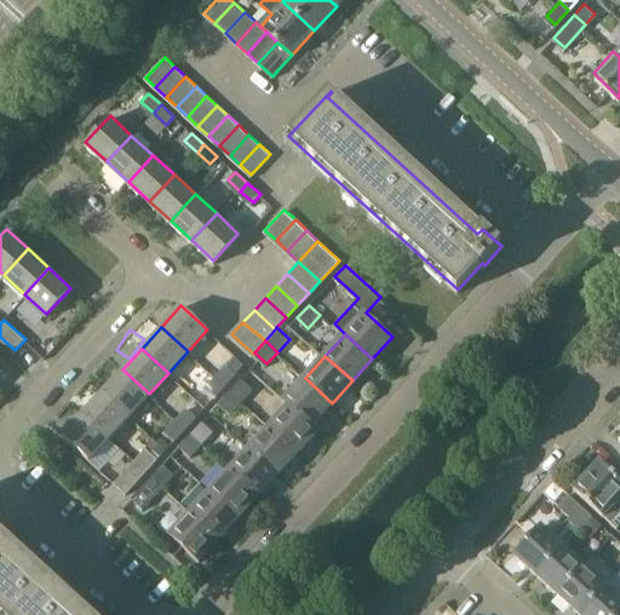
[(237,373),(225,363),(214,375),(225,386),(237,373)]
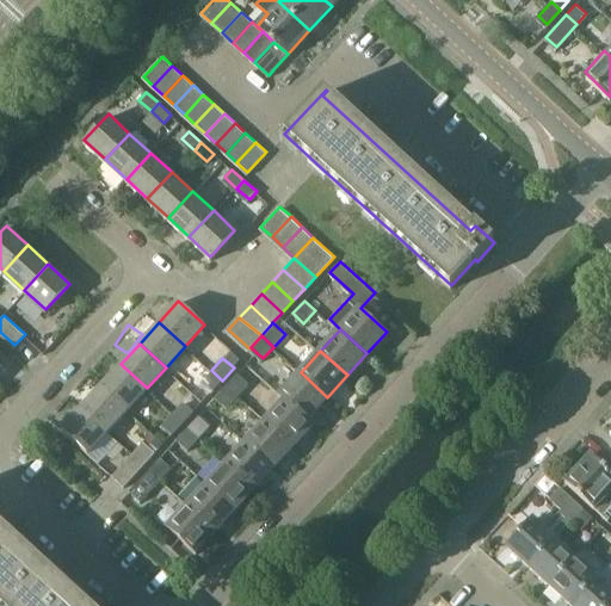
[(147,388),(121,364),(102,384),(127,409),(147,388)]
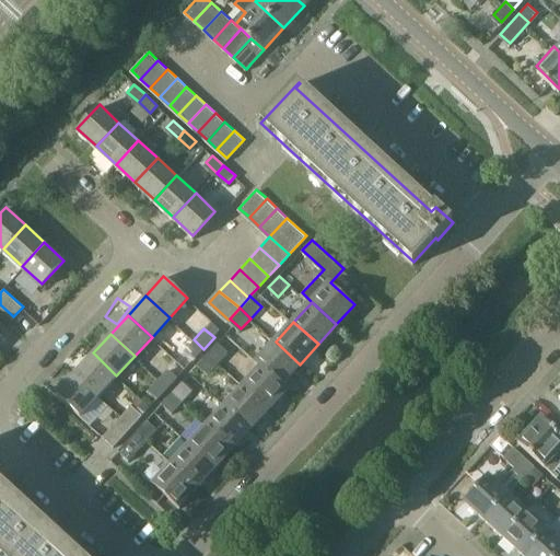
[(183,351),(193,360),(203,349),(194,339),(183,351)]
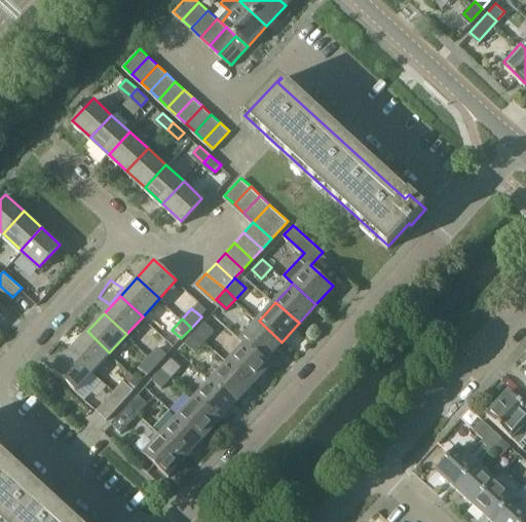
[(215,329),(205,321),(196,330),(205,339),(215,329)]
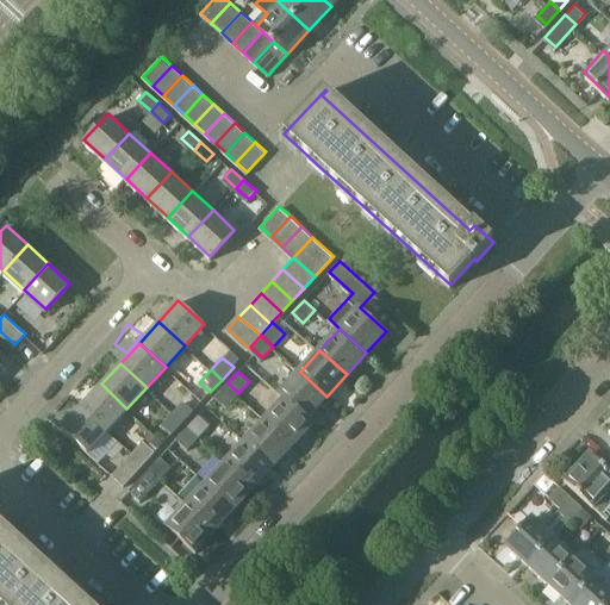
[(287,397),(307,417),(327,397),(300,372),(281,392),(287,397)]
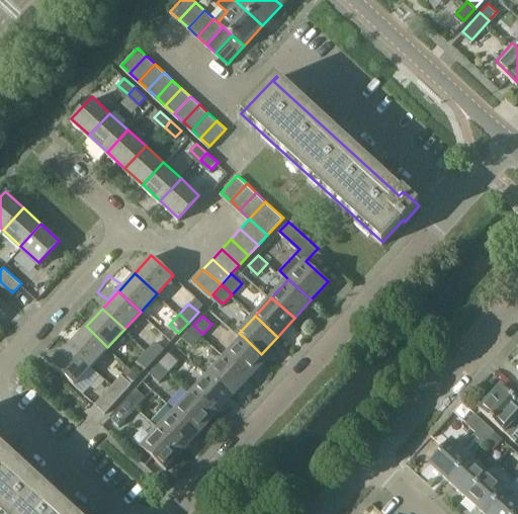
[(183,337),(192,345),(202,334),(193,325),(183,337)]
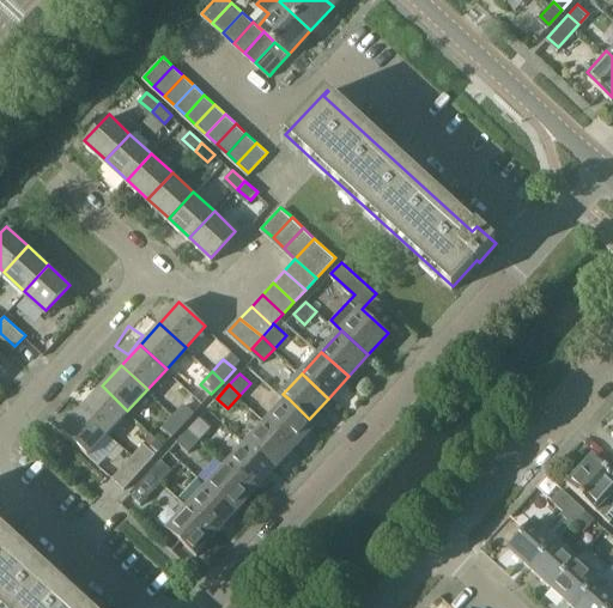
[(127,411),(102,385),(83,407),(108,431),(127,411)]
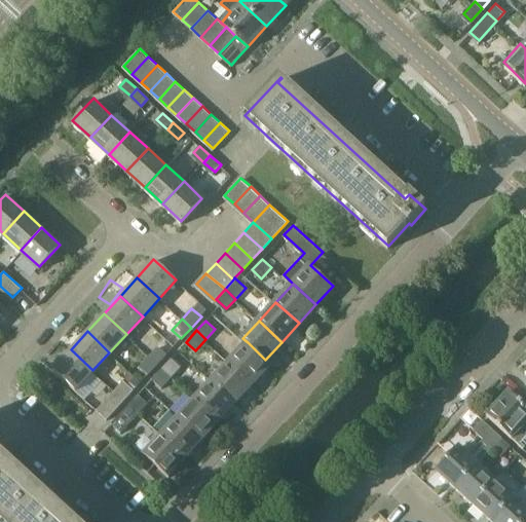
[(229,362),(252,383),(270,364),(265,360),(248,342),(229,362)]
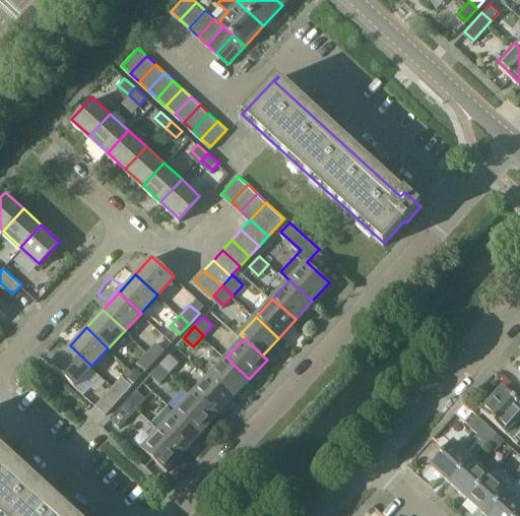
[(166,349),(156,341),(146,351),(155,361),(166,349)]
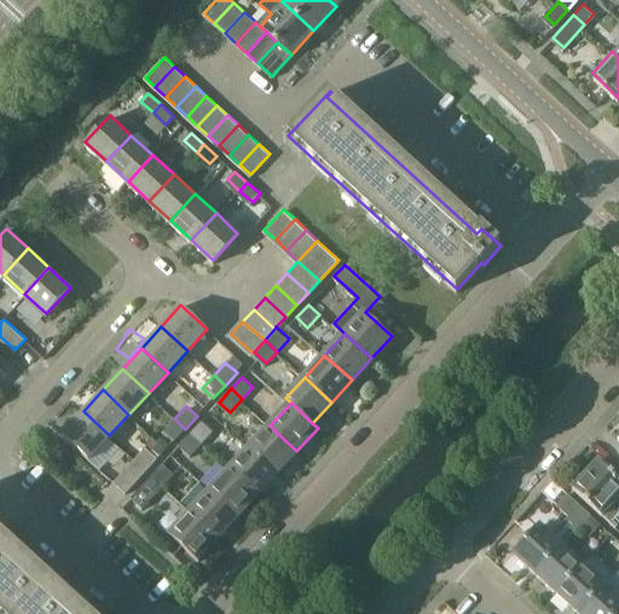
[(63,433),(90,457),(109,435),(84,411),(63,433)]
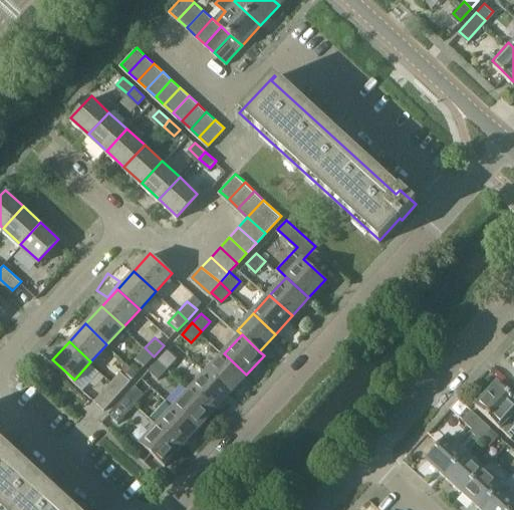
[(135,358),(144,366),(154,356),(145,347),(135,358)]
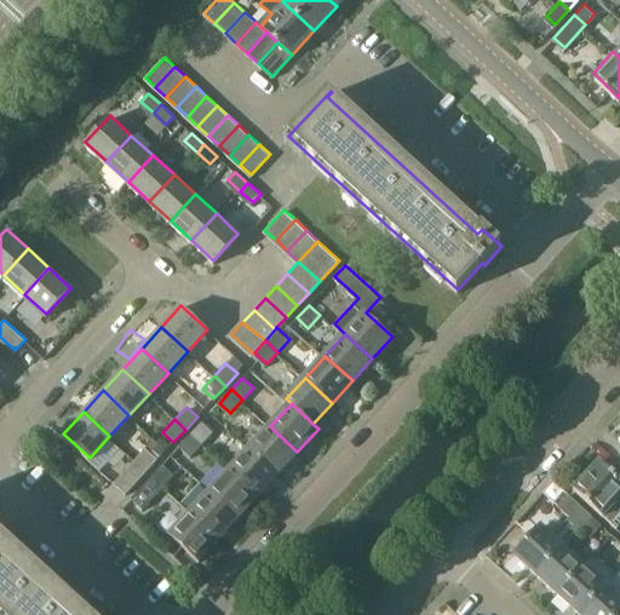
[(213,431),(202,420),(191,432),(202,442),(213,431)]
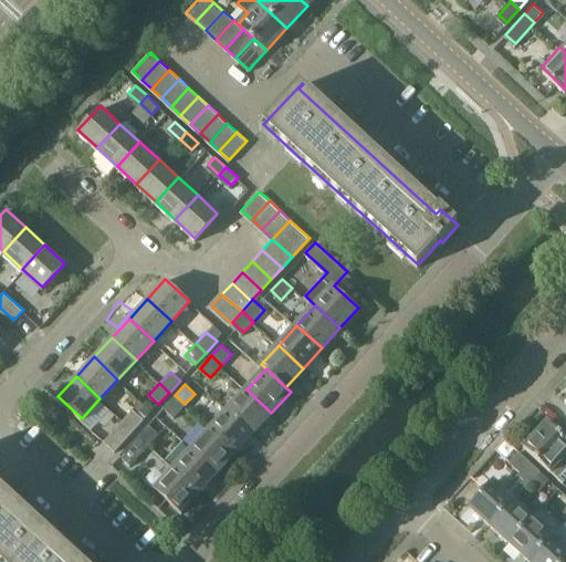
[(229,409),(253,432),(271,413),(247,389),(229,409)]
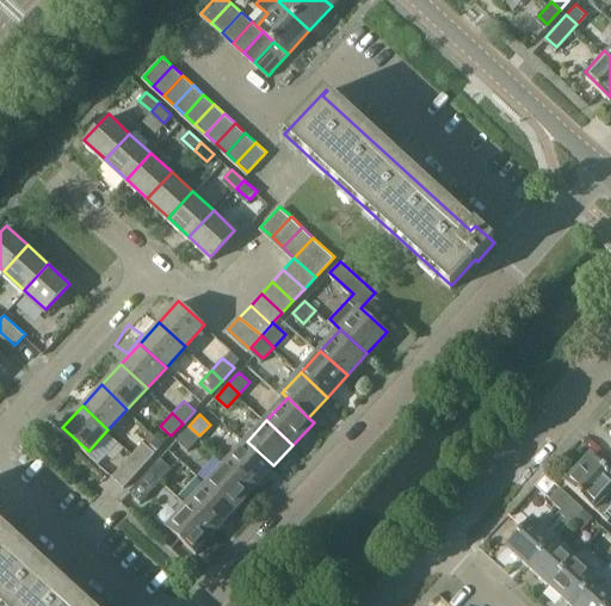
[(176,439),(187,450),(199,436),(189,426),(176,439)]
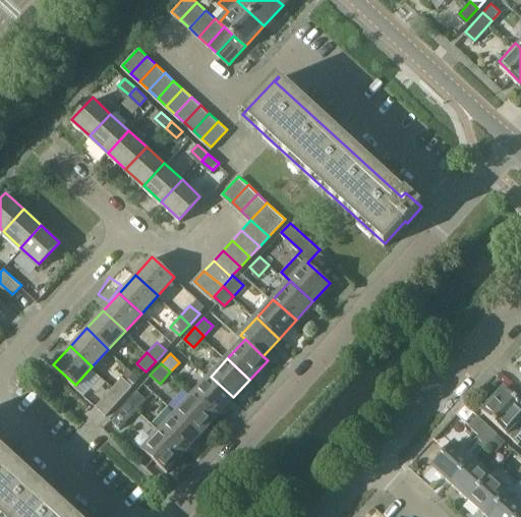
[(121,376),(113,386),(109,390),(119,399),(131,385),(121,376)]
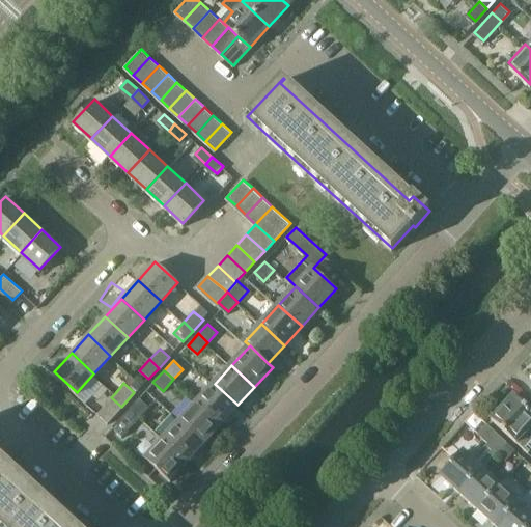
[(198,401),(221,423),(238,405),(215,384),(198,401)]
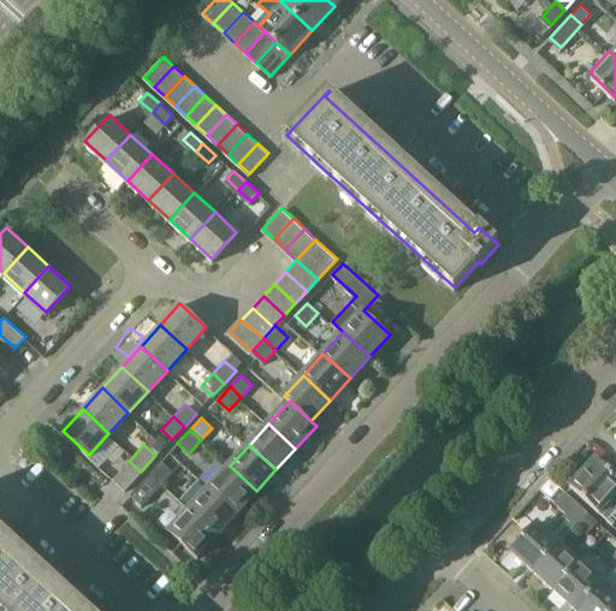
[(612,523),(615,518),(615,469),(615,472),(597,456),(570,484),(612,523)]
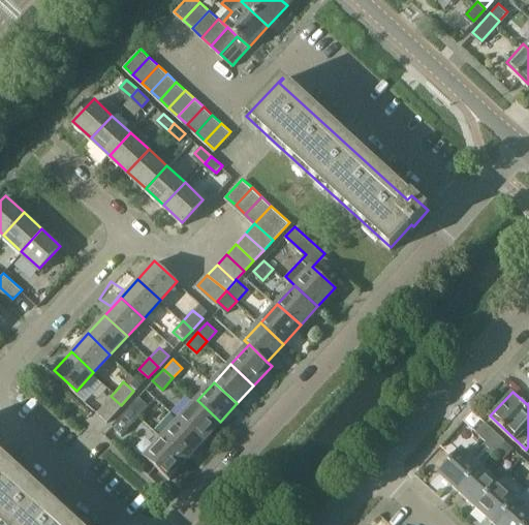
[(97,410),(107,420),(121,405),(111,396),(97,410)]
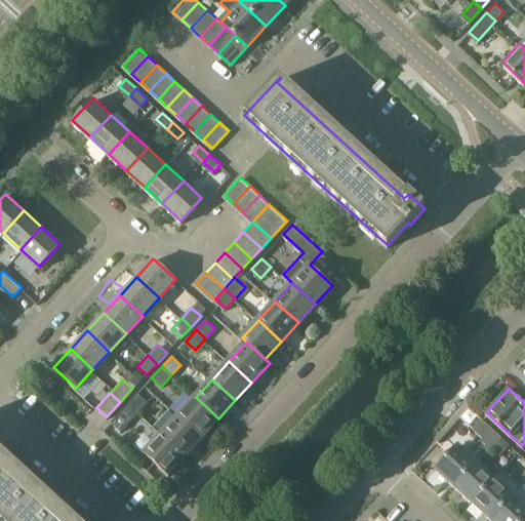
[(137,393),(129,402),(138,411),(147,402),(137,393)]
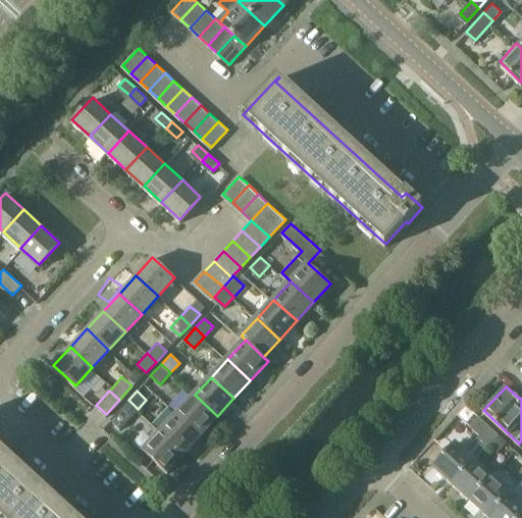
[(177,413),(201,434),(217,416),(195,395),(177,413)]
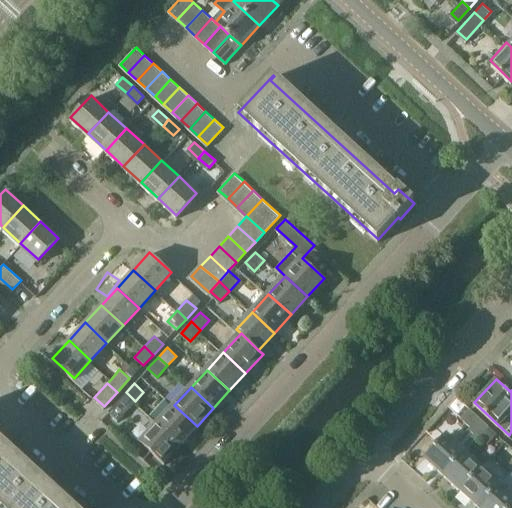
[(109,410),(118,419),(135,401),(126,392),(109,410)]
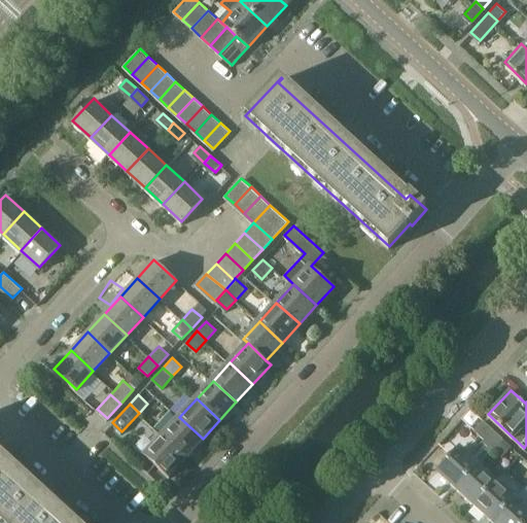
[(163,436),(185,456),(203,439),(179,417),(163,436)]
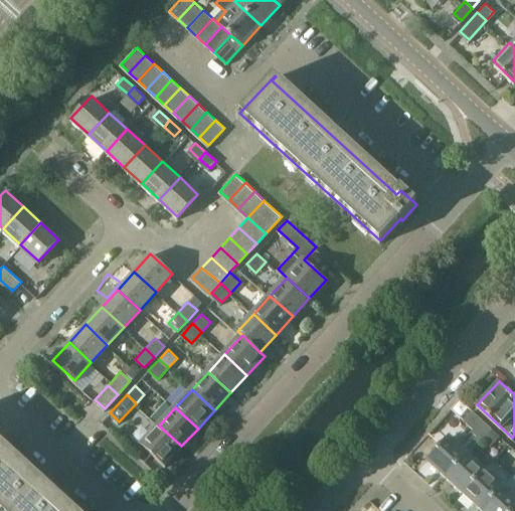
[(482,436),(491,426),(473,409),(464,418),(482,436)]
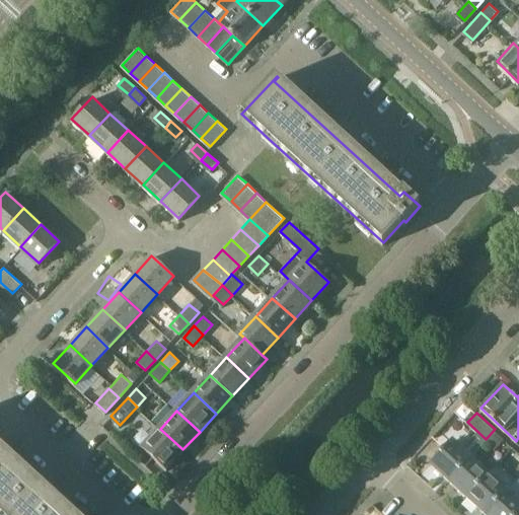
[(143,447),(166,467),(182,449),(160,429),(143,447)]
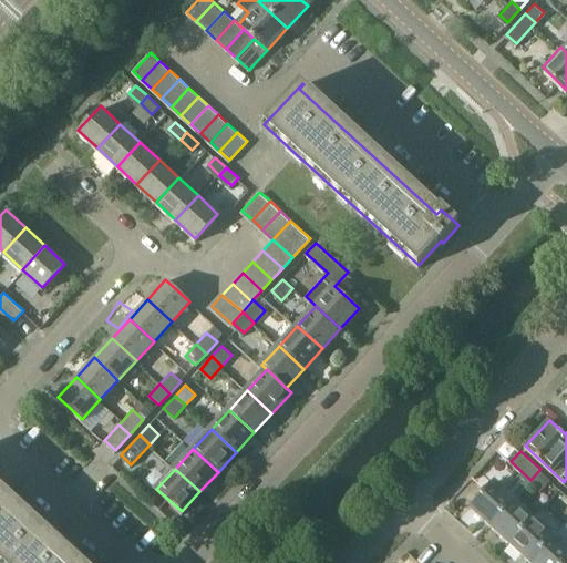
[(540,469),(531,480),(540,489),(550,479),(540,469)]
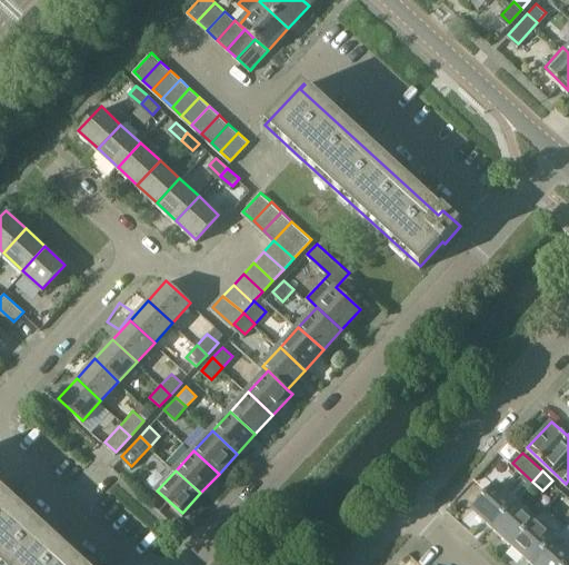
[(491,526),(516,499),(497,482),(472,508),(491,526)]
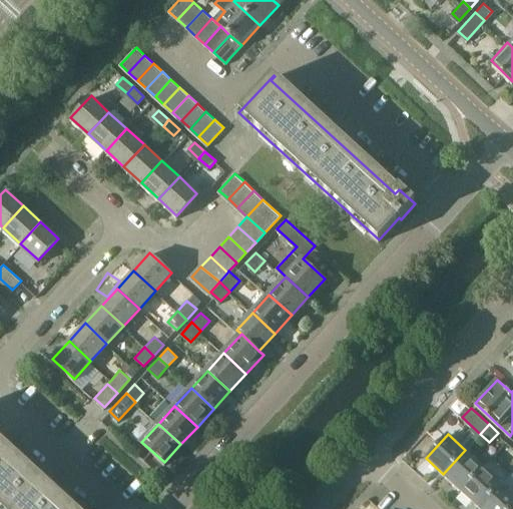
[(69,508),(0,445),(0,506),(3,508),(69,508)]
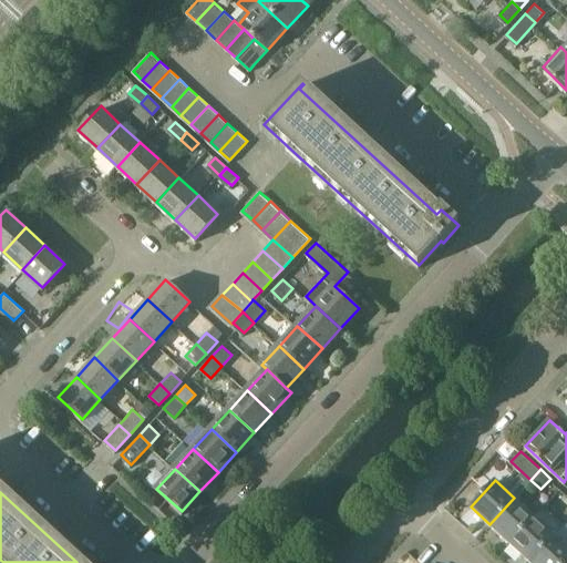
[(514,498),(490,524),(509,542),(534,515),(514,498)]
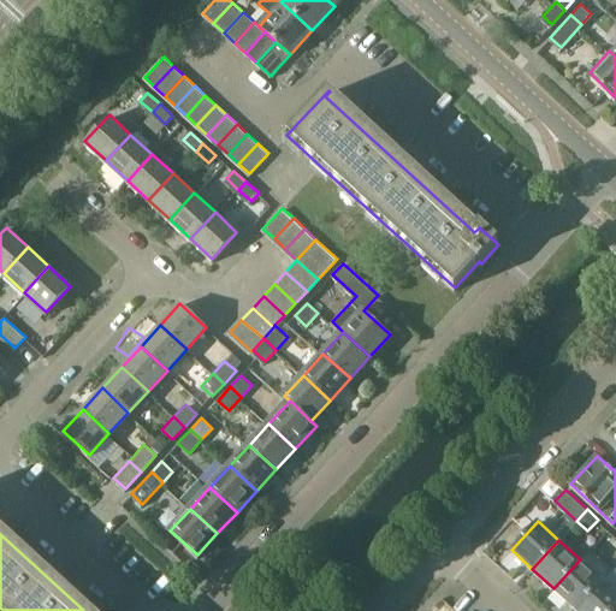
[(591,549),(581,559),(580,559),(554,588),(575,607),(602,579),(604,580),(614,569),(591,549)]
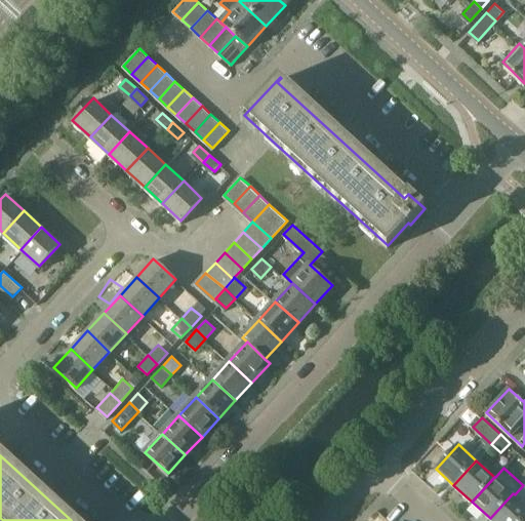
[(492,520),(521,520),(524,517),(524,504),(515,494),(513,493),(490,518),(492,520)]
